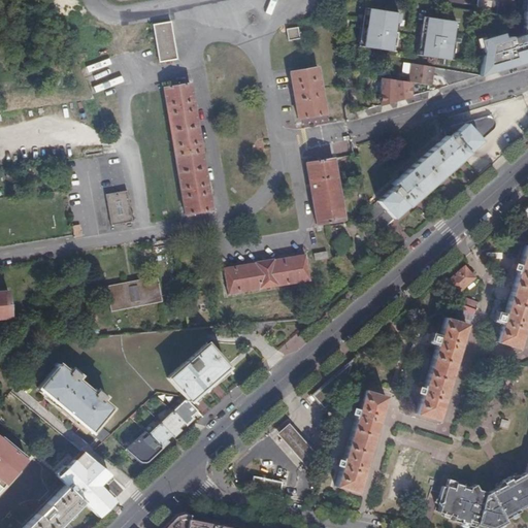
[(366,8),(360,46),(392,52),(398,13),(366,8)]
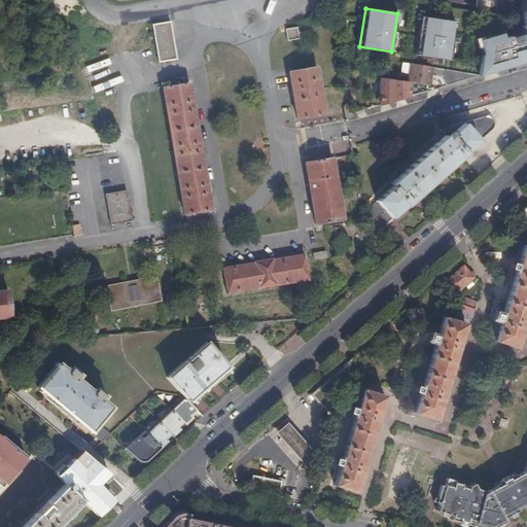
[(417,56),(449,60),(455,23),(423,18),(417,56)]
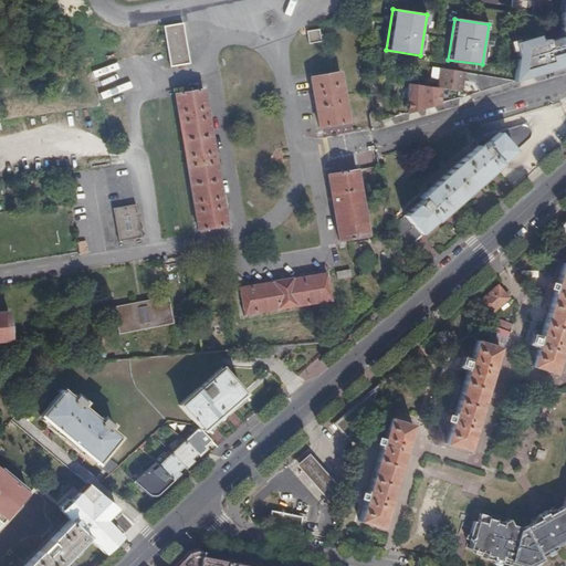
[(182,22),(163,25),(170,66),(190,62),(182,22)]
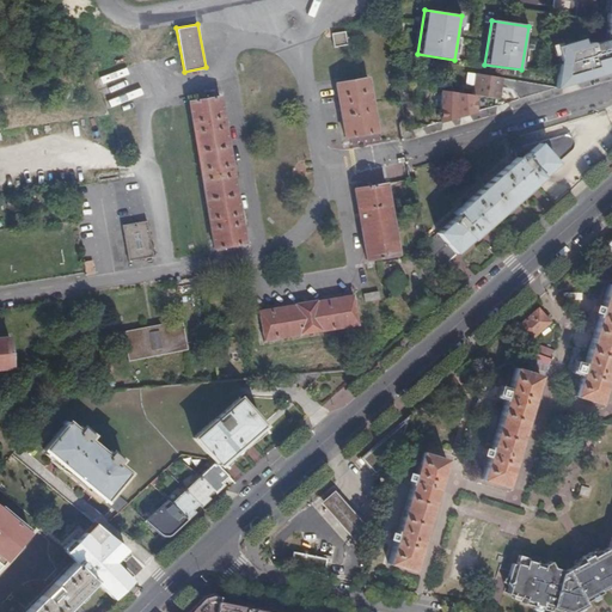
[(611,24),(606,24),(605,32),(609,34),(607,40),(592,43),(591,42),(589,42),(587,42),(583,44),(581,38),(555,47),(558,59),(555,75),(554,87),(561,85),(565,84),(611,69),(611,24)]
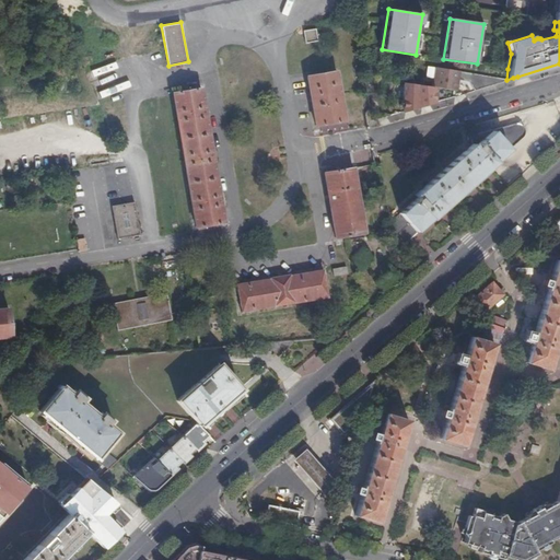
[(305,43),(317,39),(315,28),(303,31),(305,43)]
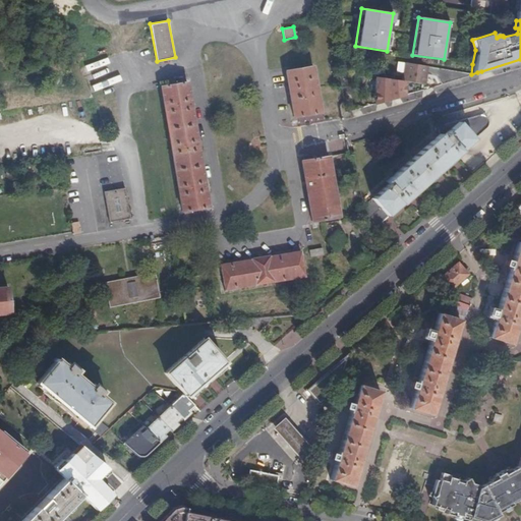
[(405,63),(403,80),(423,84),(424,74),(433,75),(441,83),(471,74),(405,63)]
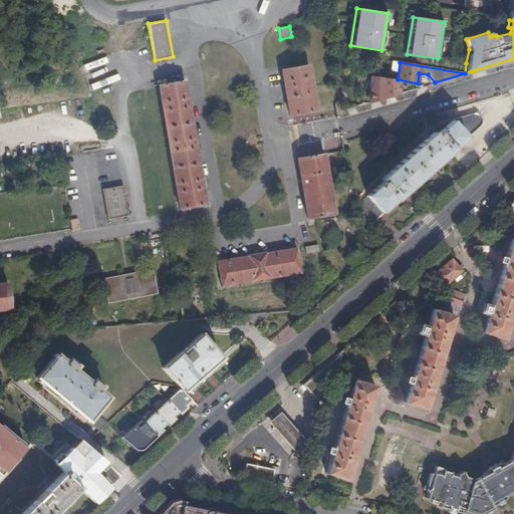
[(290,114),(316,109),(308,64),(282,69),(290,114)]
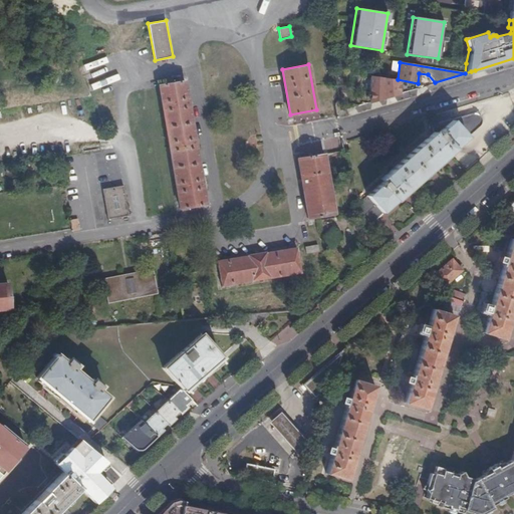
[(398,79),(369,74),(369,102),(399,93),(398,79)]
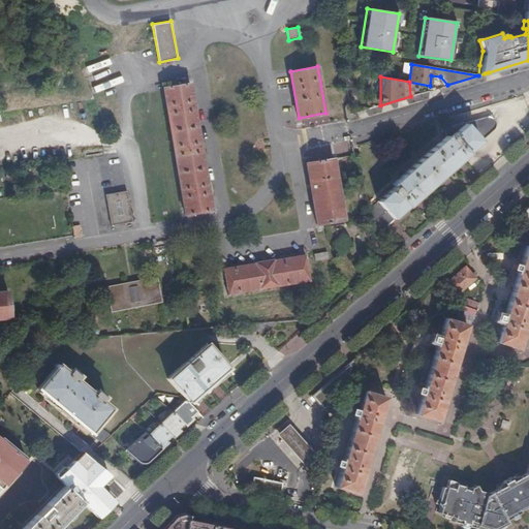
[(212,209),(190,83),(164,87),(186,214),(212,209)]
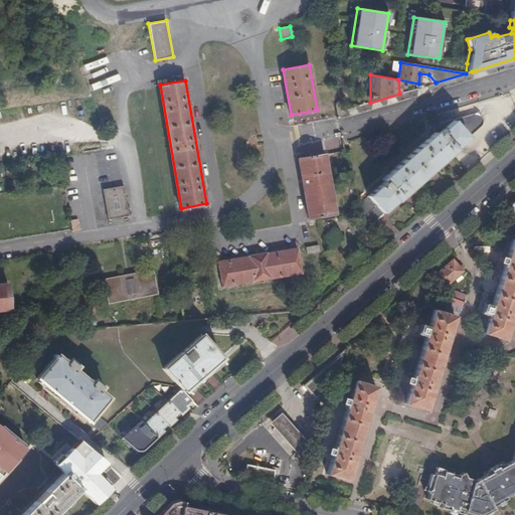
[(291,125),(318,120),(317,114),(290,120),(291,125)]
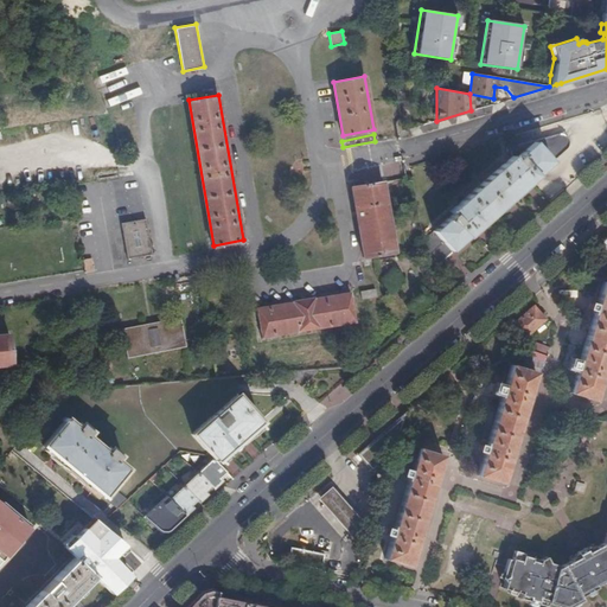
[(447,213),(449,217),(422,241),(425,253),(428,272),(498,209),(555,158),(563,151),(566,148),(567,147),(568,146),(568,144),(568,142),(568,140),(567,139),(566,138),(564,136),(562,135),(561,134),(558,134),(557,134),(554,135),(510,148),(515,153),(484,180),(447,213)]
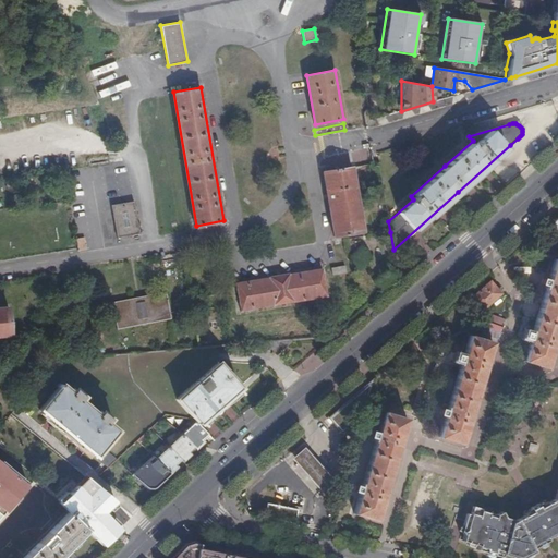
[(335,235),(363,231),(352,166),(324,171),(335,235)]
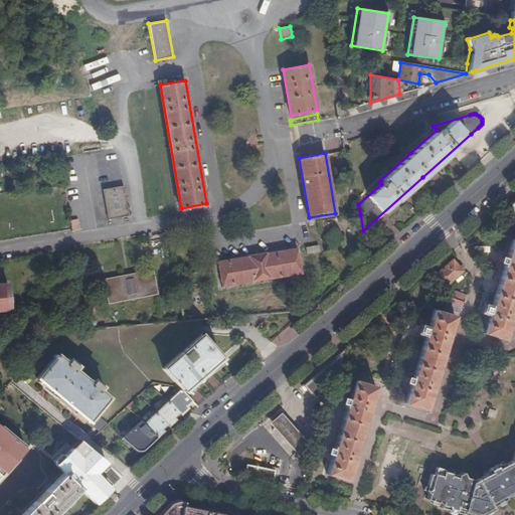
[(124,185),(103,189),(109,219),(130,215),(124,185)]
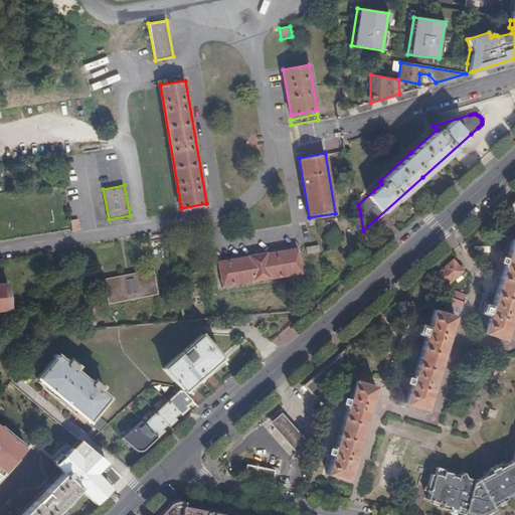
[(484,334),(505,340),(514,304),(514,240),(512,239),(506,260),(502,259),(500,266),(504,267),(492,307),(488,306),(486,313),(490,314),(484,334)]
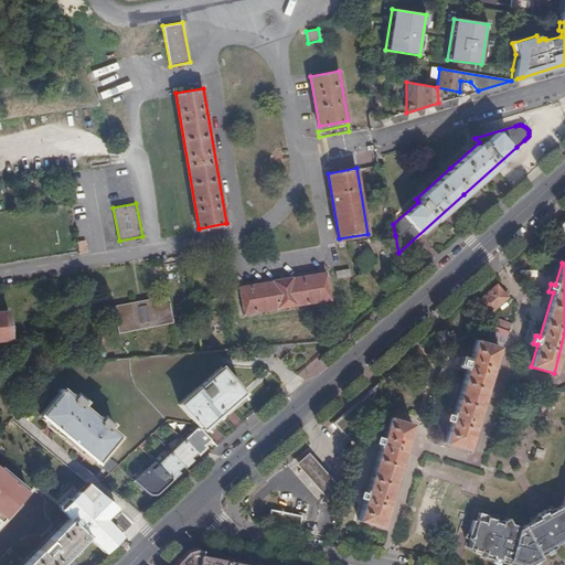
[(334,272),(336,279),(349,277),(348,269),(334,272)]
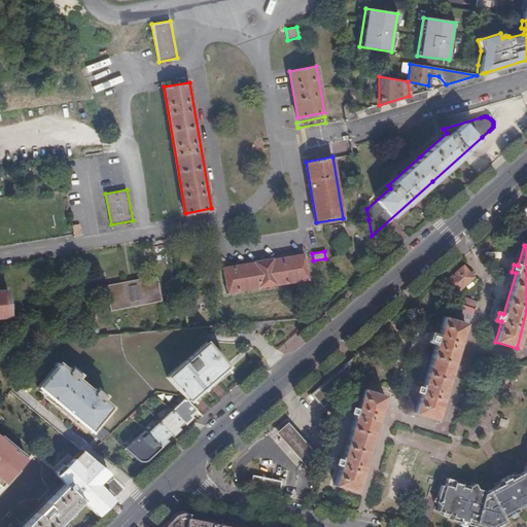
[(254,261),(223,267),(229,293),(309,279),(305,253),(274,258),(274,257),(254,260),(254,261)]
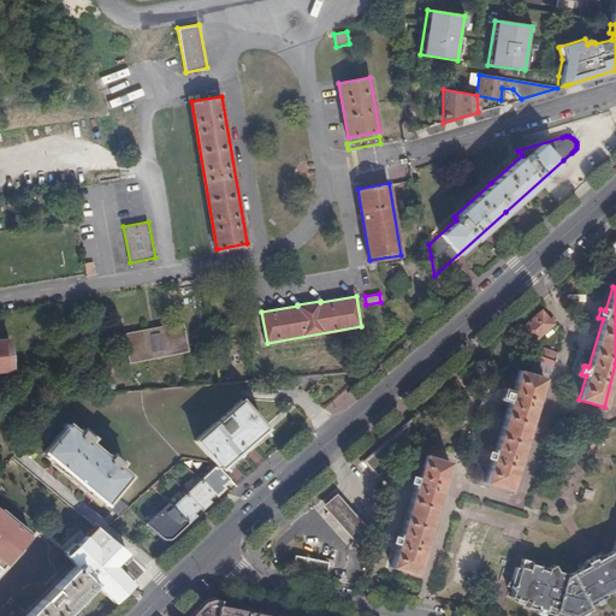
[(424,302),(431,311),(439,303),(431,296),(424,302)]
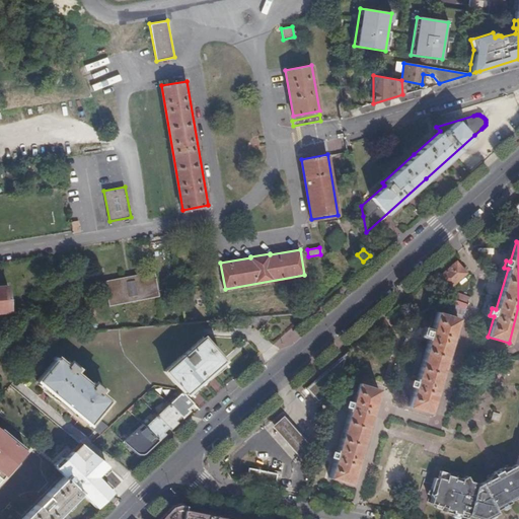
[(350,262),(356,268),(363,262),(357,254),(350,262)]
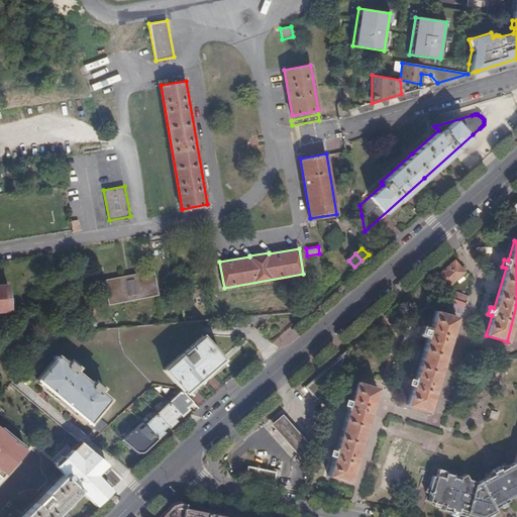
[(446,288),(466,272),(454,261),(436,276),(446,288)]
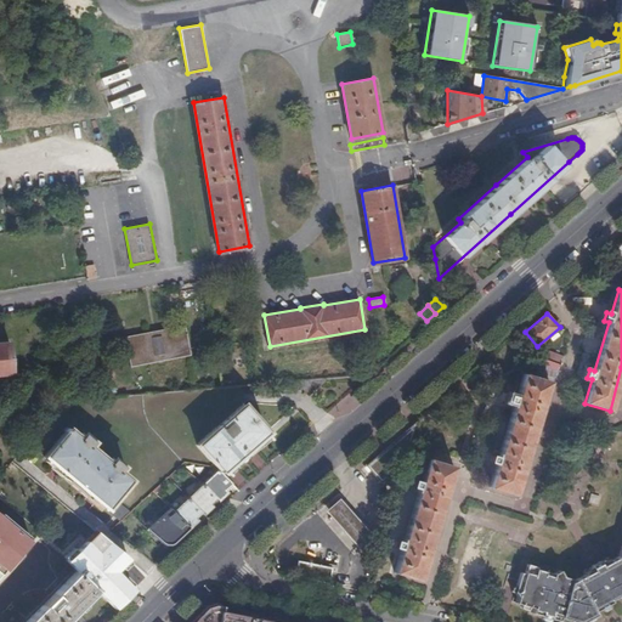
[(131,366),(191,354),(185,324),(125,337),(131,366)]
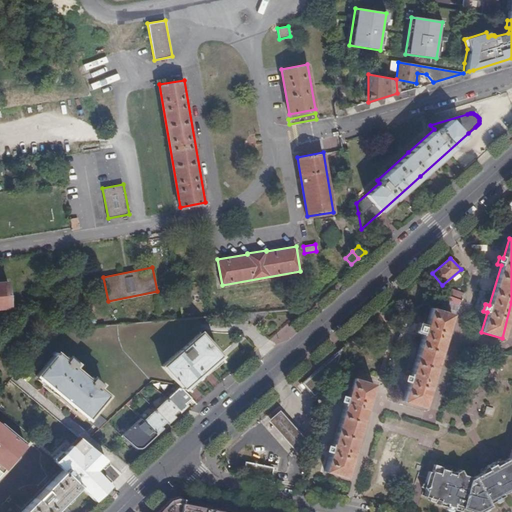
[(200,269),(189,271),(191,283),(202,281),(200,269)]
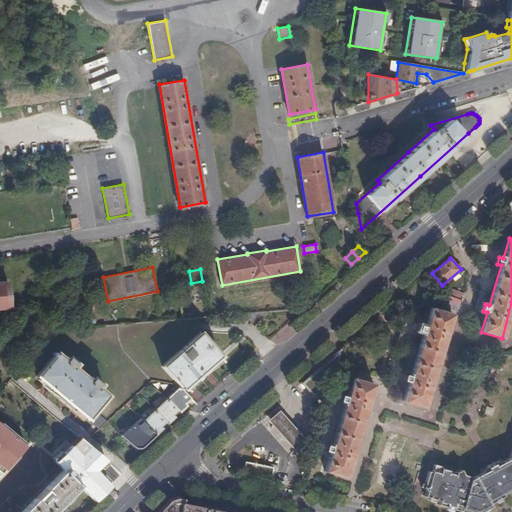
[(0,307),(11,307),(8,282),(0,282),(0,307)]
